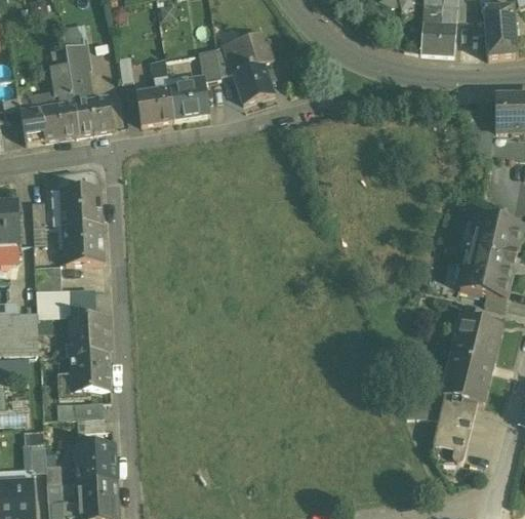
[(457,0),(457,3),(456,15),(478,17),(477,0),(457,0)]
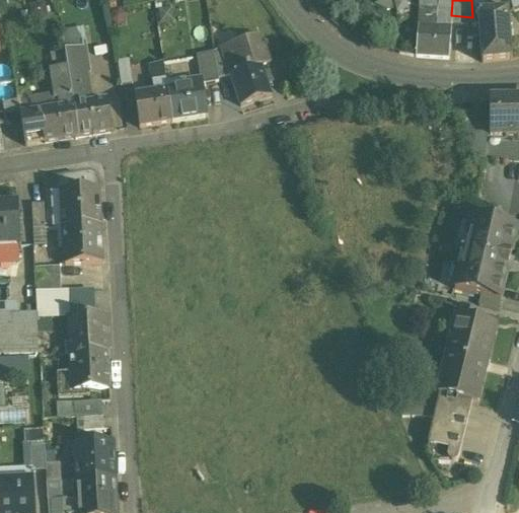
[(434,2),(420,1),(419,18),(432,19),(434,2)]
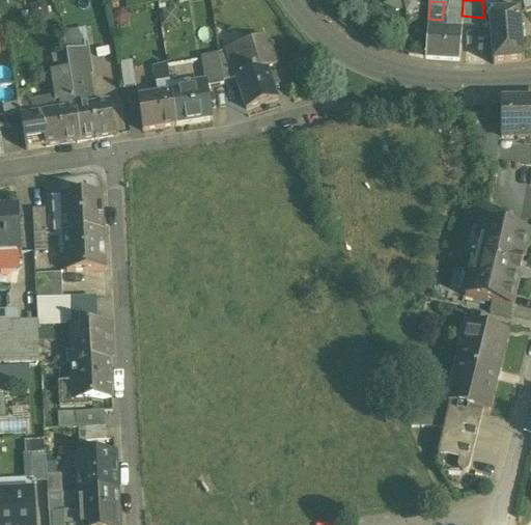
[(511,4),(488,5),(493,55),(523,53),(520,22),(521,22),(520,7),(511,8),(511,4)]
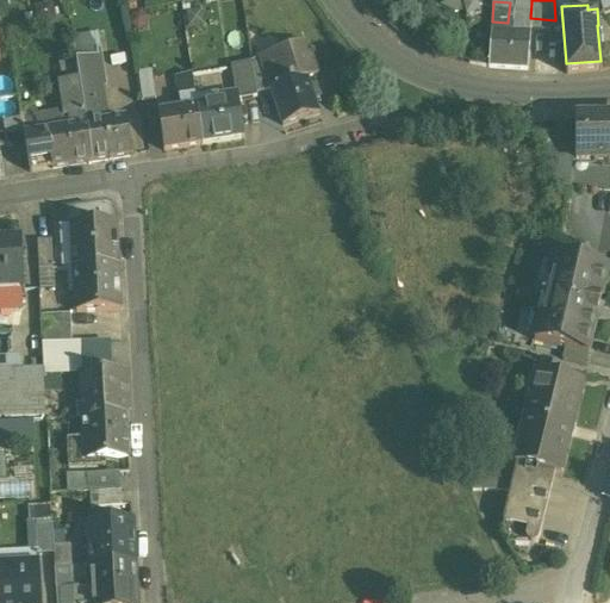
[(508,23),(492,22),(490,56),(527,60),(530,24),(508,23)]
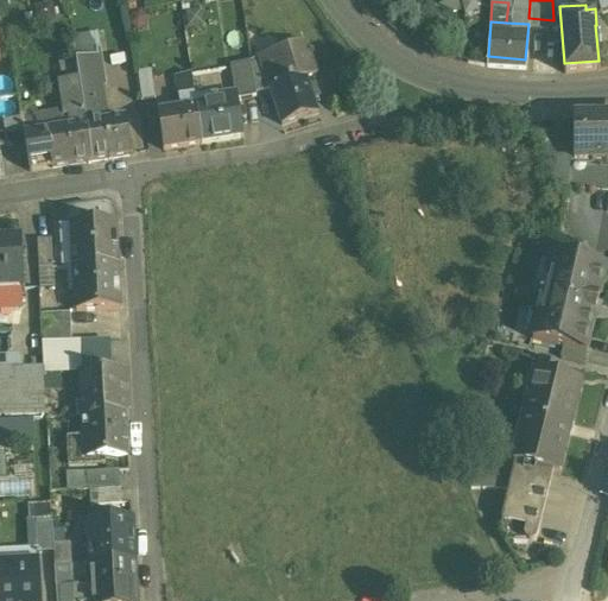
[(80,51),(103,46),(99,25),(76,29),(80,51)]
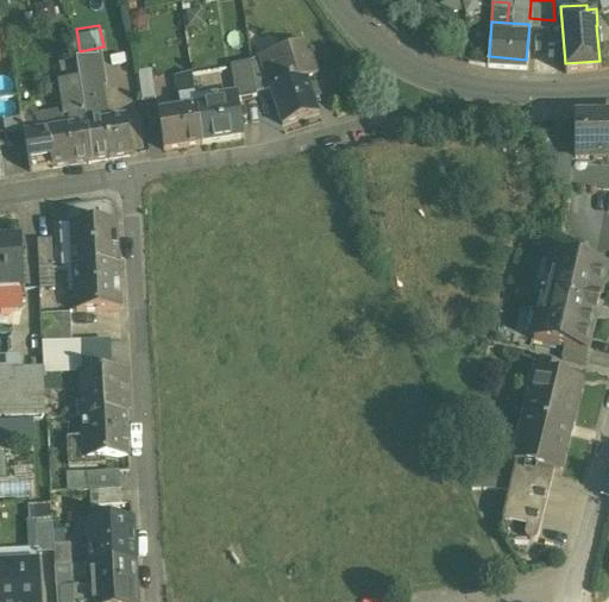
[(305,37),(259,51),(259,52),(270,83),(282,119),(318,107),(306,73),(315,69),(305,37)]
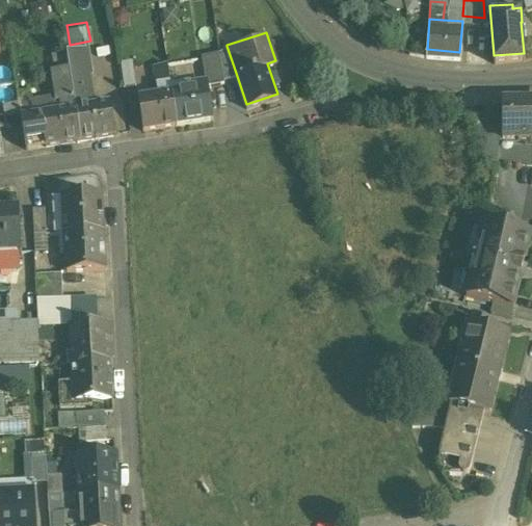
[(84,45),(65,48),(70,74),(82,72),(82,73),(88,72),(84,45)]
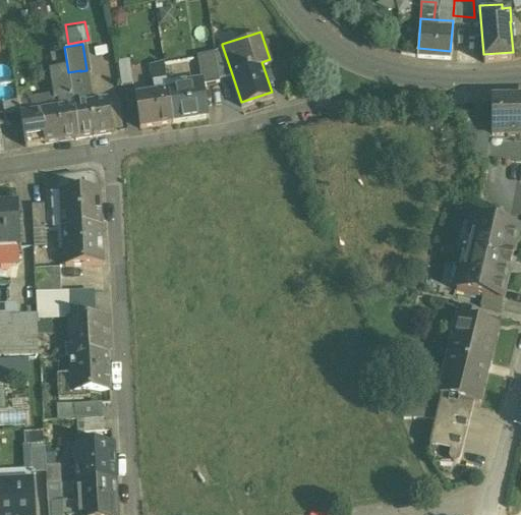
[(231,71),(222,45),(215,48),(215,50),(219,75),(231,71)]
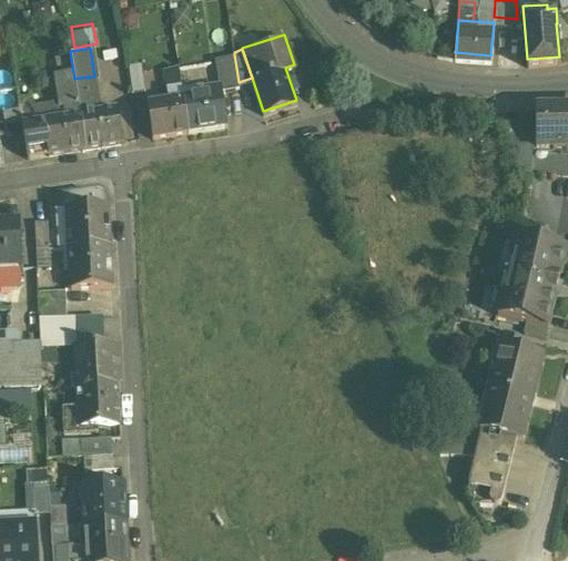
[(59,71),(54,72),(59,99),(61,113),(80,111),(74,79),(70,51),(56,54),(59,71)]
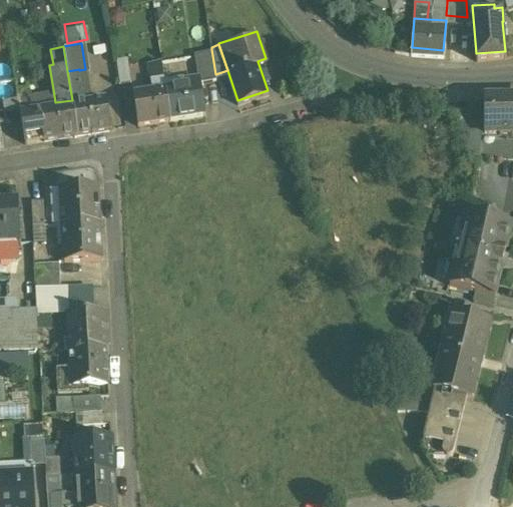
[(211,49),(194,52),(197,74),(198,79),(215,76),(215,74),(211,49)]
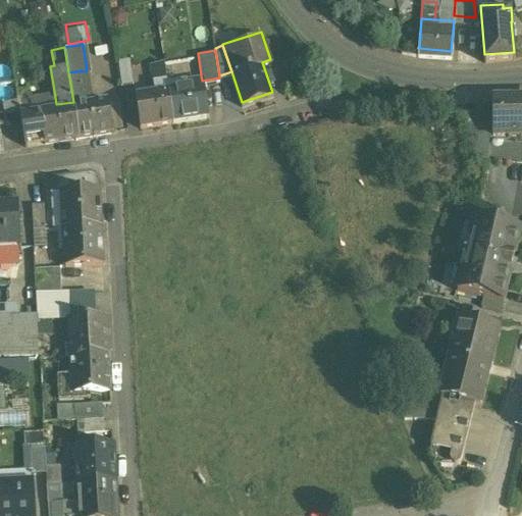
[(128,58),(118,60),(121,83),(133,81),(128,58)]
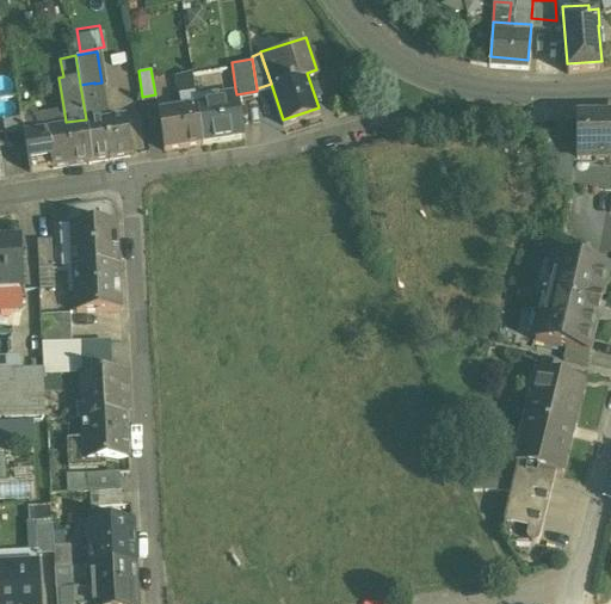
[(191,69),(176,72),(179,92),(195,90),(191,69)]
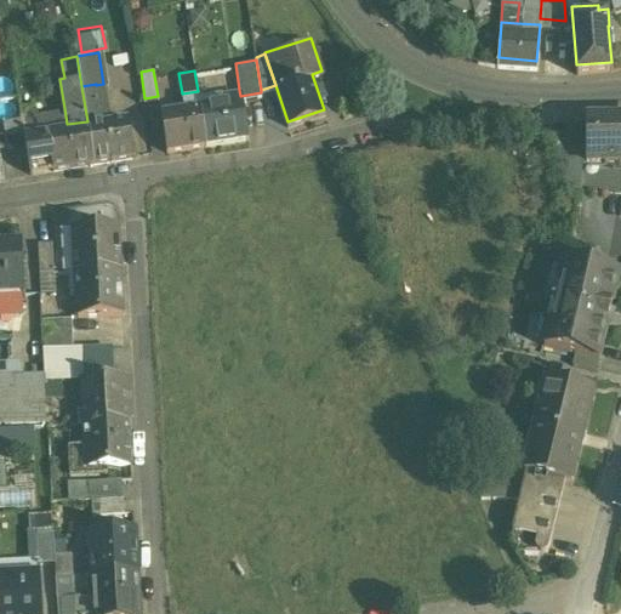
[(96,84),(81,86),(87,121),(102,119),(96,85),(96,84)]
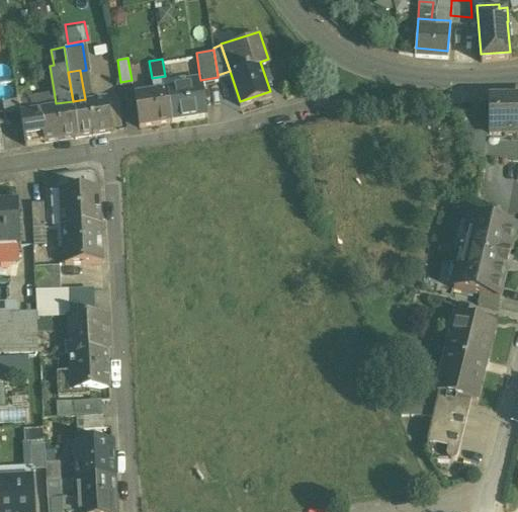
[(185,82),(167,85),(171,117),(205,112),(200,80),(199,75),(184,77),(185,82)]
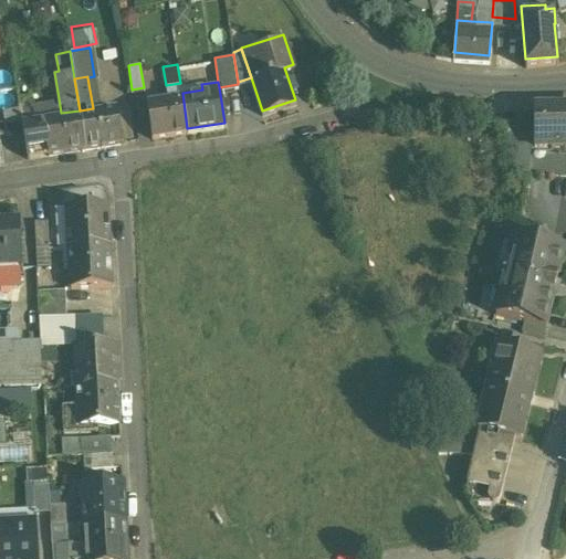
[(168,98),(147,102),(153,134),(187,128),(182,93),(180,83),(166,85),(168,98)]
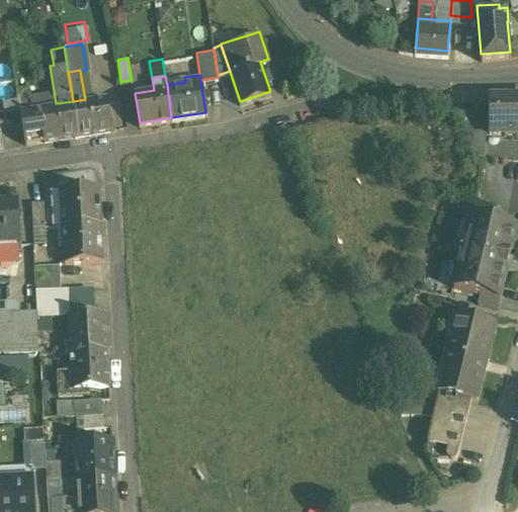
[(20,110),(16,85),(15,78),(1,80),(3,96),(6,112),(20,110)]
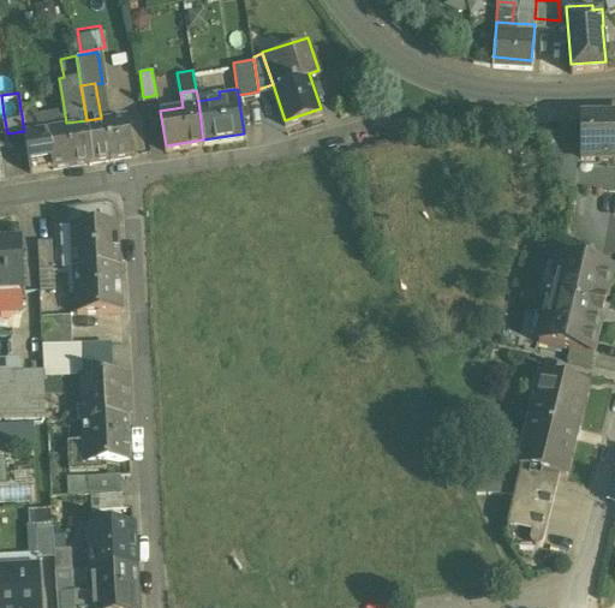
[(35,100),(19,101),(24,131),(40,127),(36,111),(35,100)]
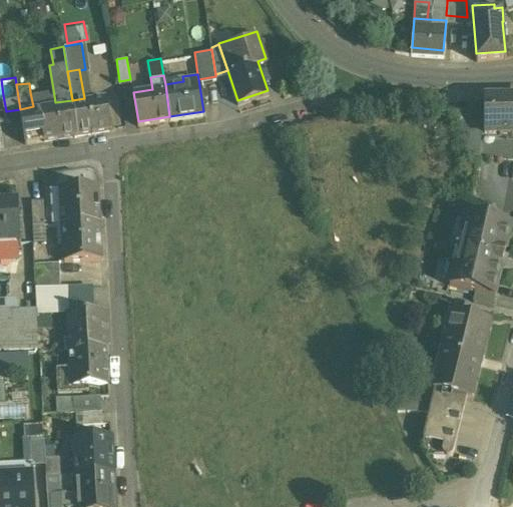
[(30,92),(33,106),(38,106),(55,102),(53,89),(30,92)]
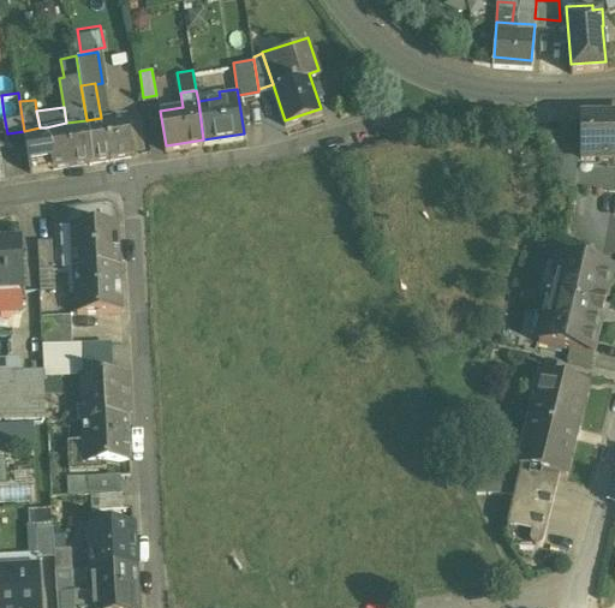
[(614,109),(580,111),(580,125),(579,139),(579,154),(614,153),(614,109)]
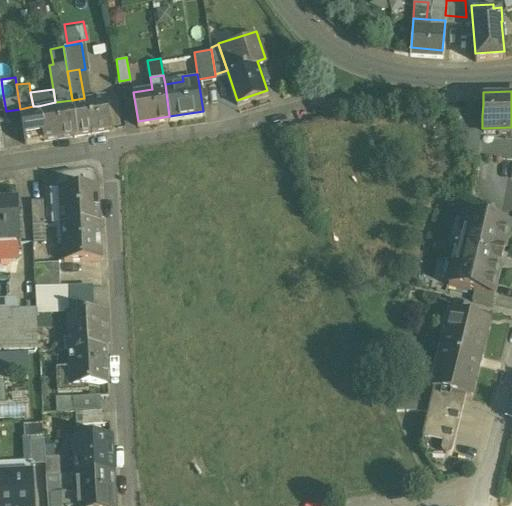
[(84,98),(72,100),(76,131),(110,126),(105,94),(84,98)]
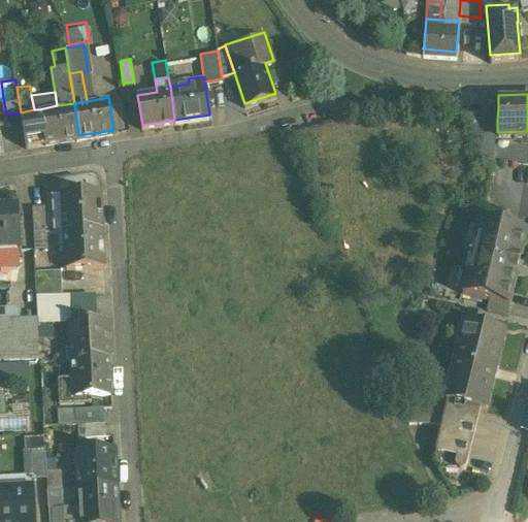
[(57,105),(39,109),(44,141),(78,135),(74,103),(57,105)]
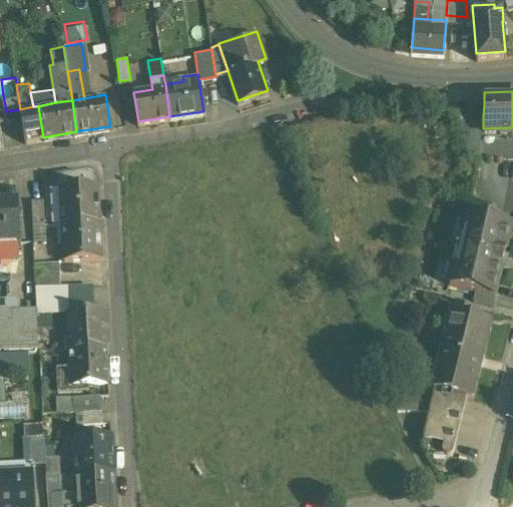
[(484,104),(458,104),(458,116),(483,116),(484,104)]
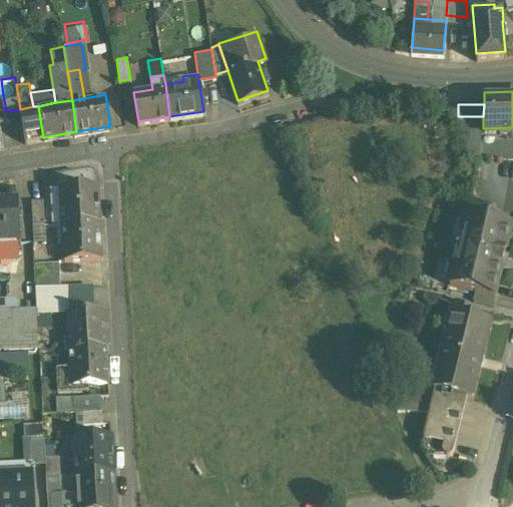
[(33,106),(20,109),(24,139),(43,137),(38,106),(33,106)]
